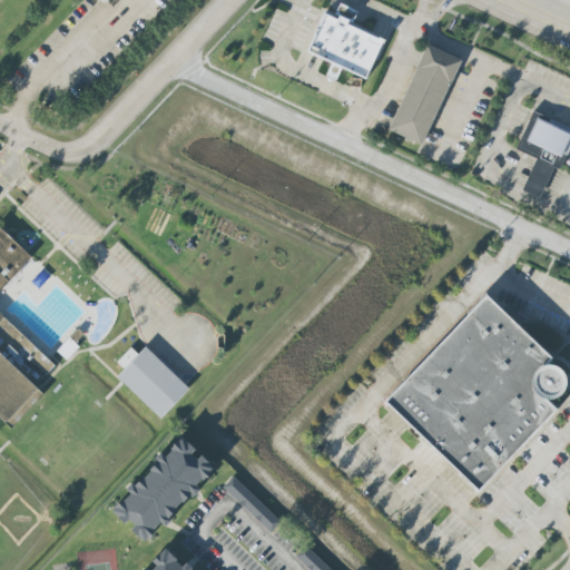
[(422,144),(387,127),(428,45),(461,60),(422,144)]
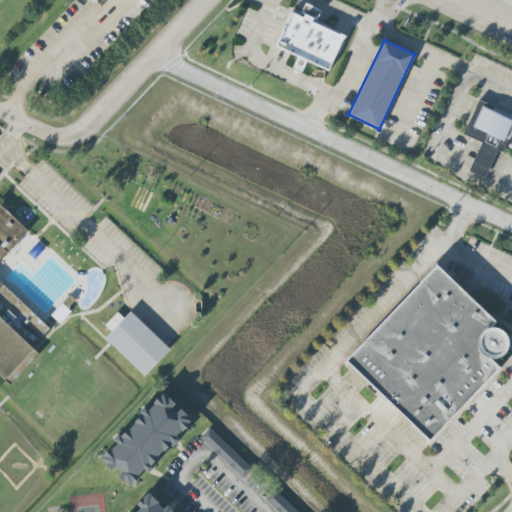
[(486,178),(497,149),(504,152),(511,128),(511,114),(477,101),(464,135),(481,141),(469,172),(486,178)]
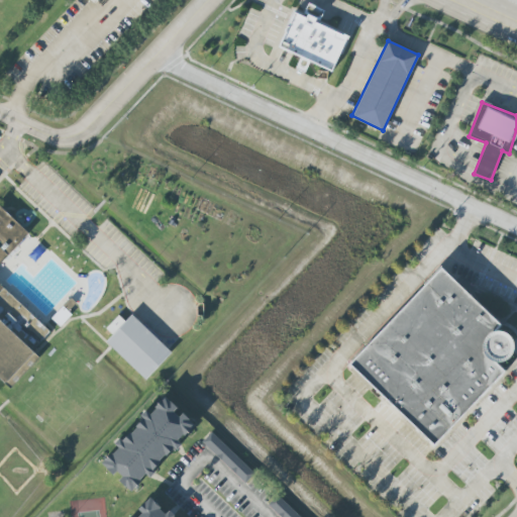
[(348,365),(441,267),(500,324),(496,329),(499,331),(502,332),(507,334),(509,336),(512,340),(513,347),(512,353),(509,358),(506,360),(500,362),(496,363),(504,371),(432,445),(348,365)]
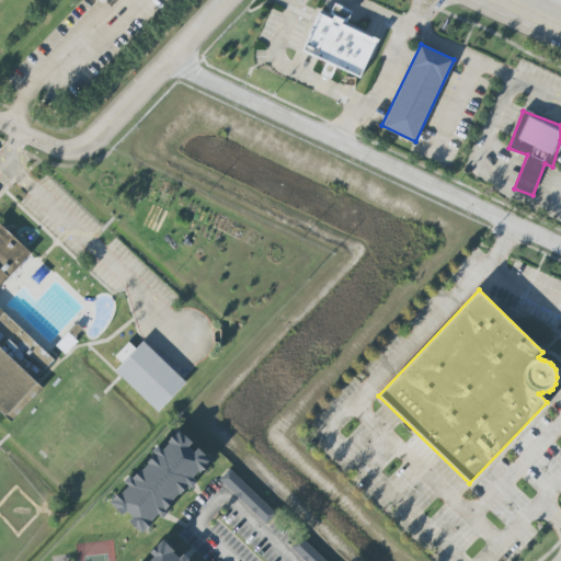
[(65,354),(78,342),(69,333),(56,345),(65,354)]
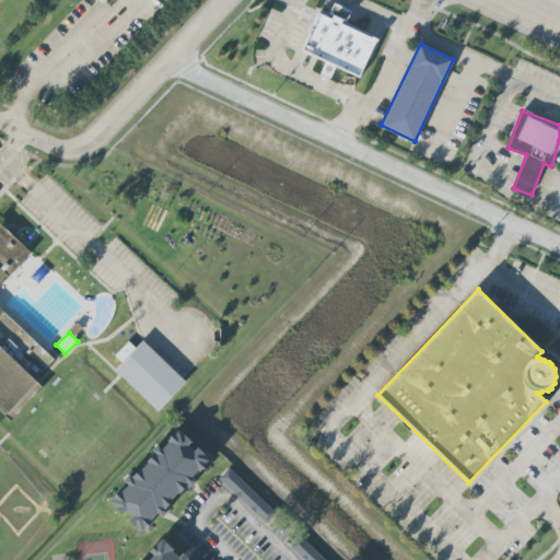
[(185,382),(158,411),(115,370),(142,341),(185,382)]
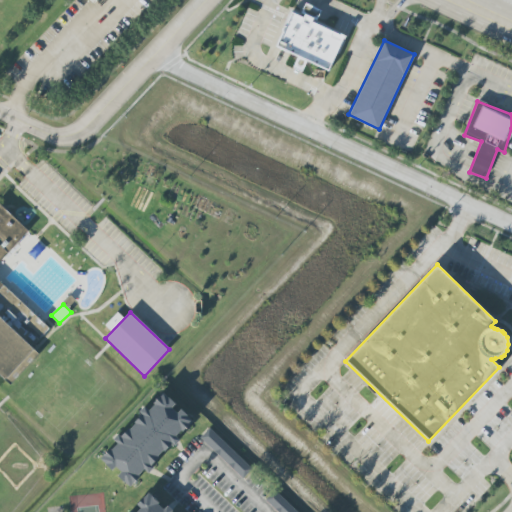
[(0,318),(36,353),(8,383),(0,375),(0,318)]
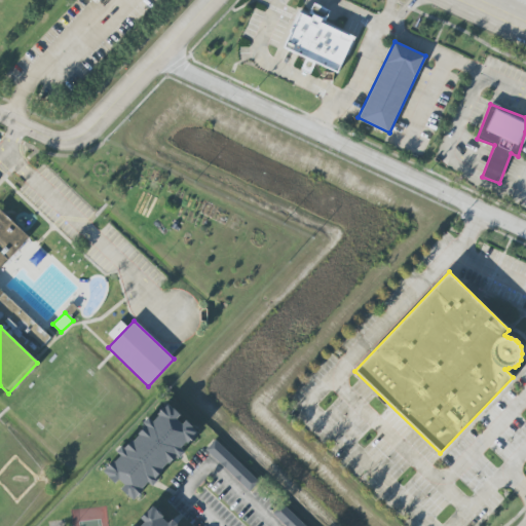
[(197,433),(186,420),(184,421),(166,404),(120,451),(121,452),(104,471),(121,488),(121,489),(133,500),(149,484),(150,485),(183,451),(181,450),(197,433)]
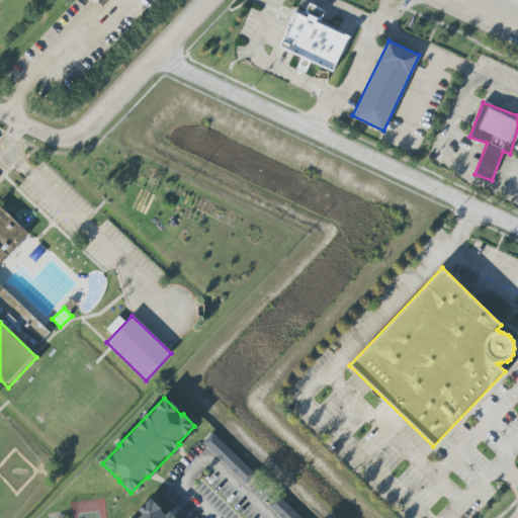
[(211,434),(201,444),(246,486),(255,476),(211,434)]
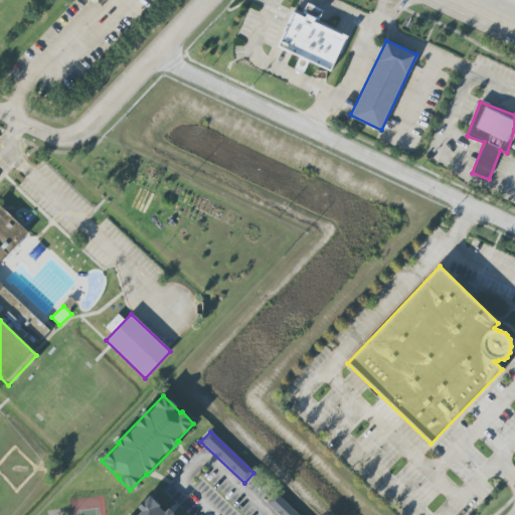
[(298,514),(276,493),(266,503),(278,514),(298,514)]
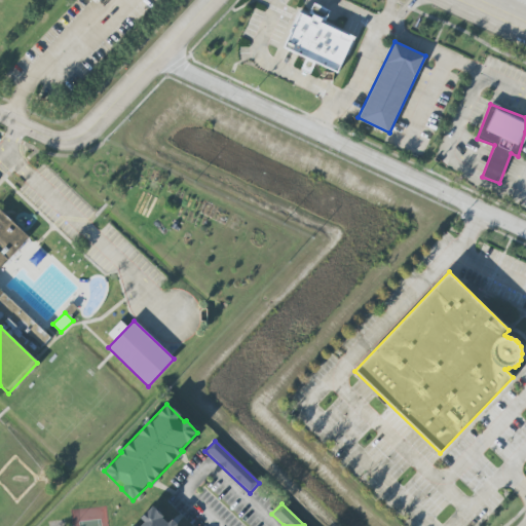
[(135,525),(176,525),(177,523),(165,519),(151,506),(143,516),(142,518),(135,525)]
